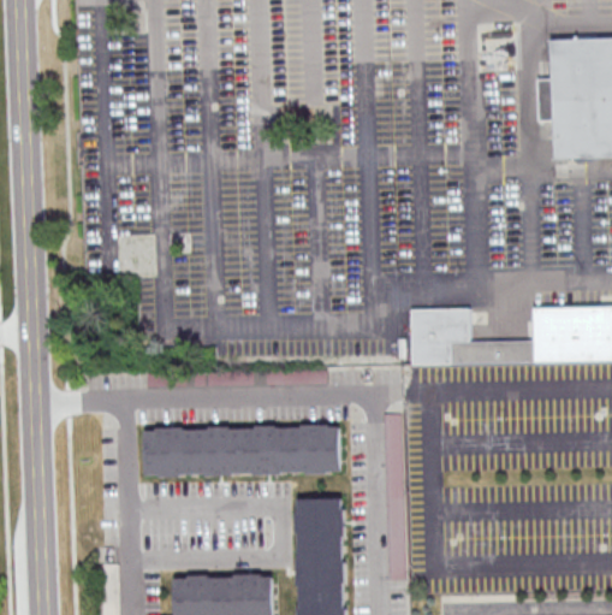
[(550,40),(611,37),(611,155),(552,158),(550,40)]
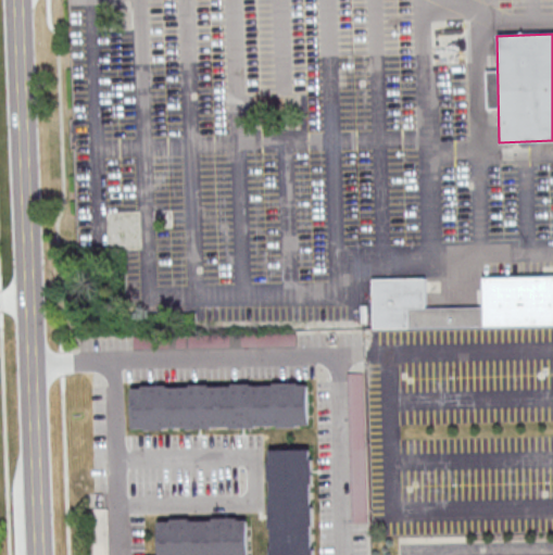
[(552,325),(371,328),(369,278),(424,277),(424,308),(480,307),(480,279),(552,278),(552,325)]
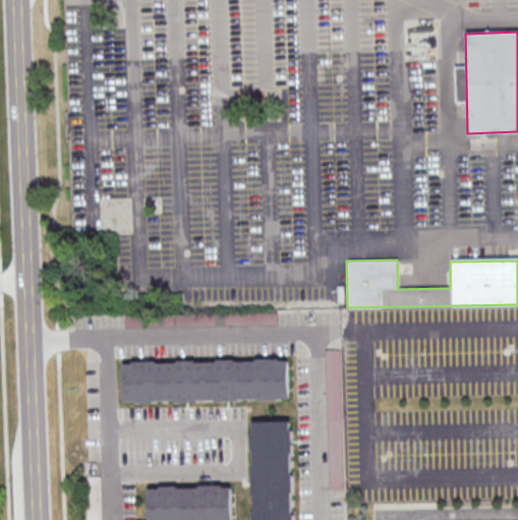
[(121,365),(121,403),(289,401),(288,362),(121,365)]
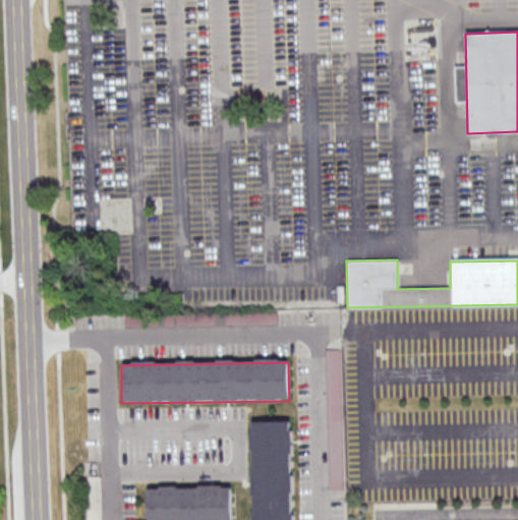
[(250,519),(248,425),(292,424),(294,519),(250,519)]
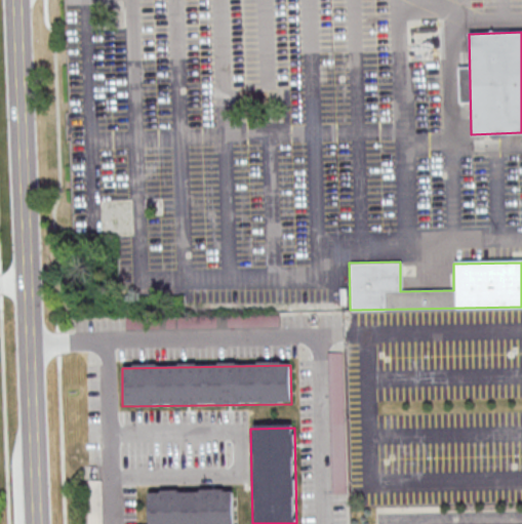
[(148,523),(148,494),(231,492),(232,523),(148,523)]
